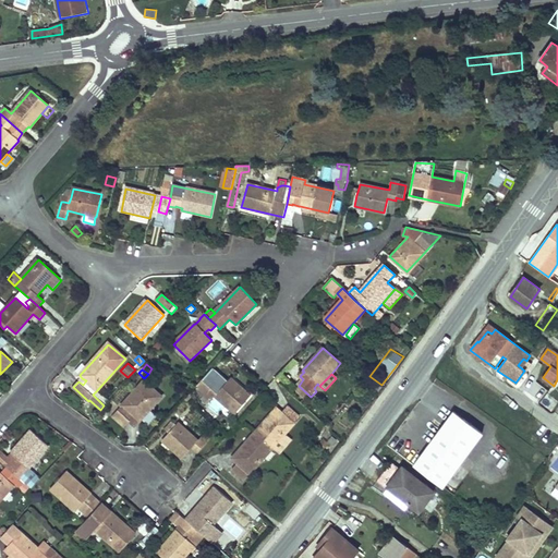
[(197,385),(192,391),(207,405),(215,397),(234,413),(250,397),(230,379),(220,390),(206,376),(197,385)]
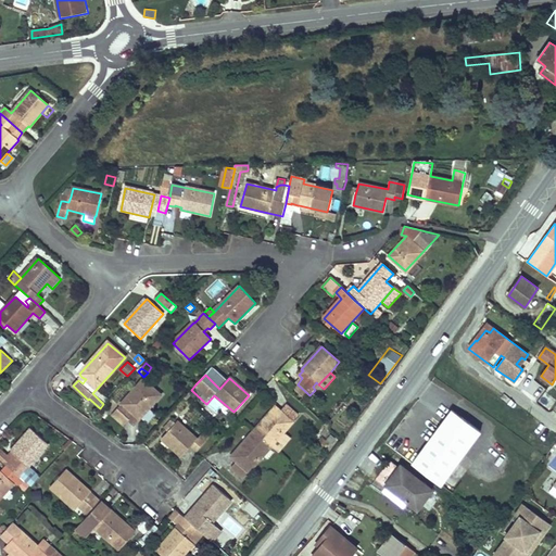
[(519,387),(535,400),(545,388),(529,375),(519,387)]
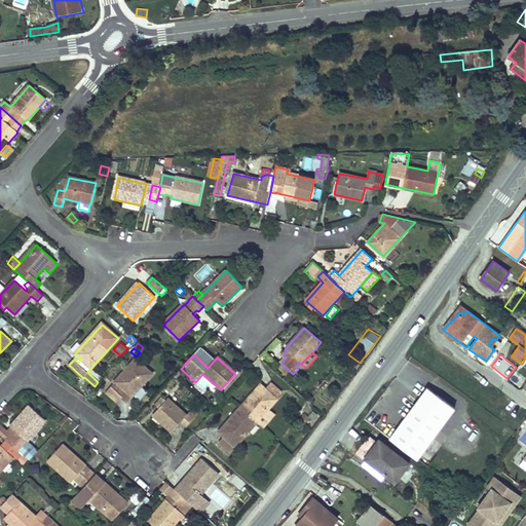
[(117,402),(121,397),(125,392),(132,398),(152,374),(136,360),(107,392),(117,402)]
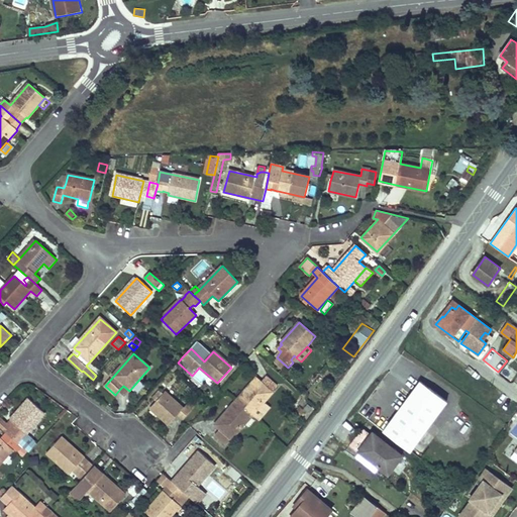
[(288,368),(277,357),(274,364),(282,372),(288,368)]
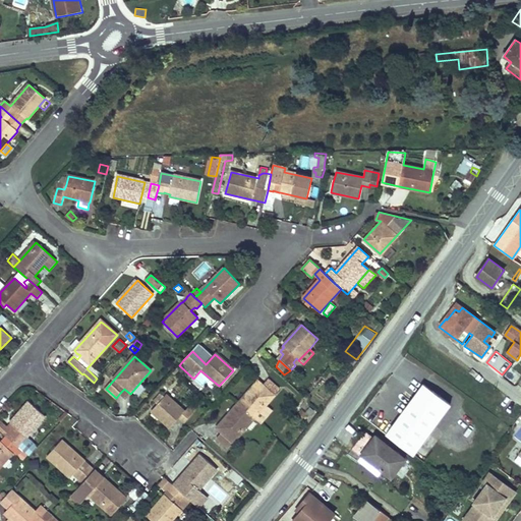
[(87,368),(97,379),(100,374),(90,365),(87,368)]
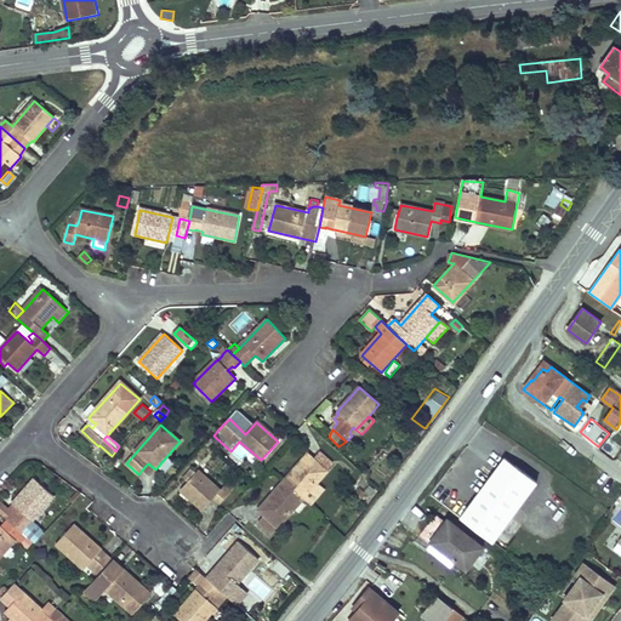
[(609,439),(602,448),(613,456),(620,446),(609,439)]
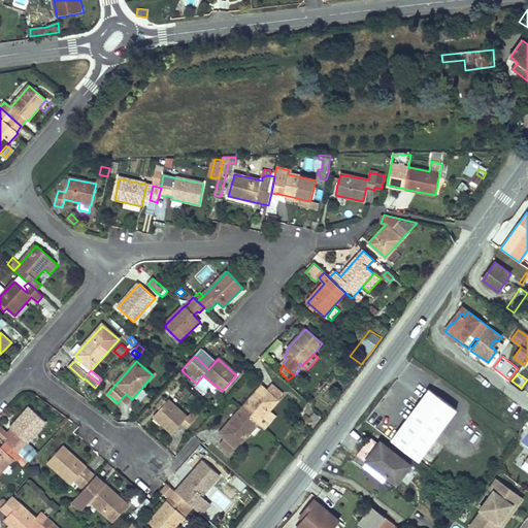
[(263,417),(269,409),(282,395),(271,385),(266,391),(261,386),(249,399),(246,397),(241,402),(244,404),(239,409),(256,425),(257,424),(263,417)]
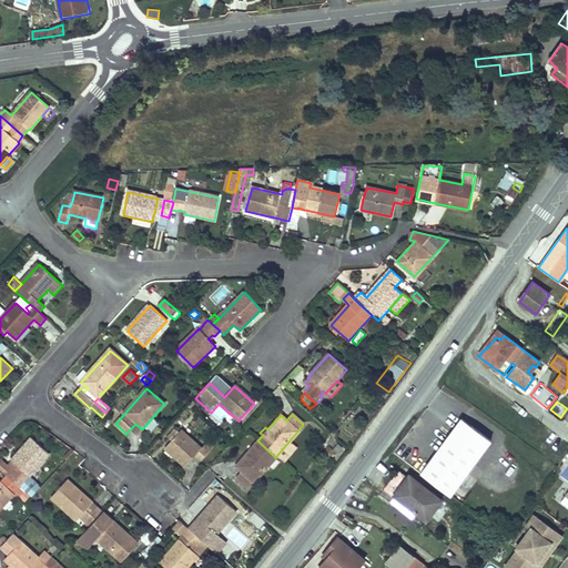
[(460,417),(418,473),(429,480),(444,493),(448,495),(489,439),(460,417)]
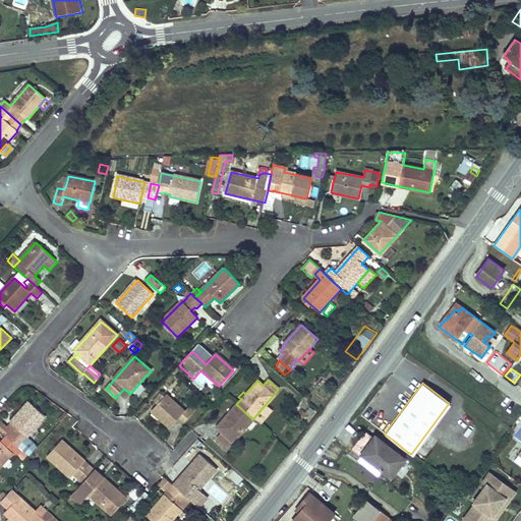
[(124,389),(120,393),(126,398),(130,394),(124,389)]
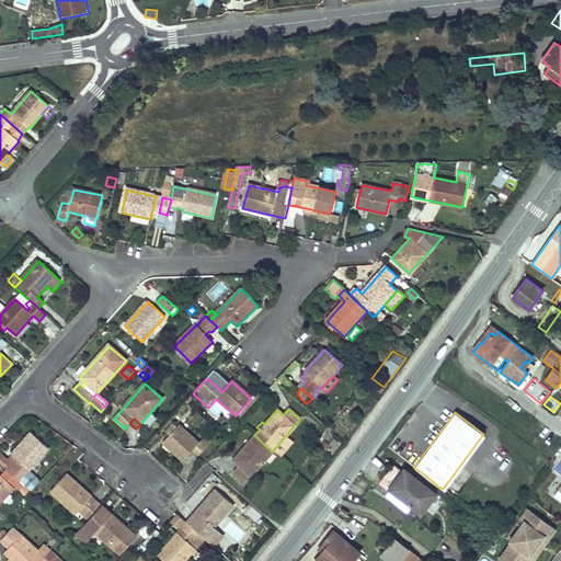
[(169,436),(162,443),(182,461),(192,451),(197,457),(209,445),(203,438),(197,445),(178,426),(175,430),(172,425),(164,433),(169,436)]
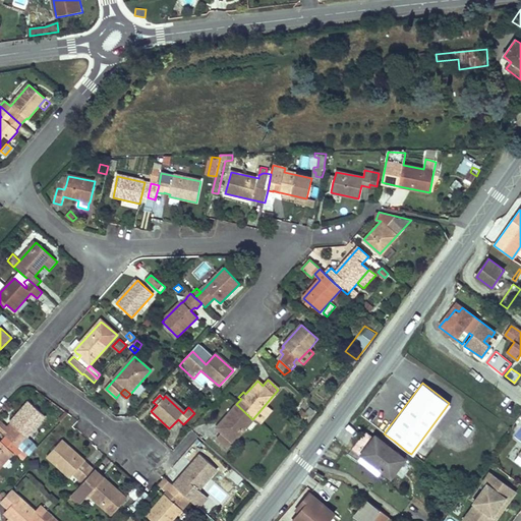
[(11,431),(6,438),(18,448),(45,416),(29,402),(10,422),(12,426),(9,429),(11,431)]
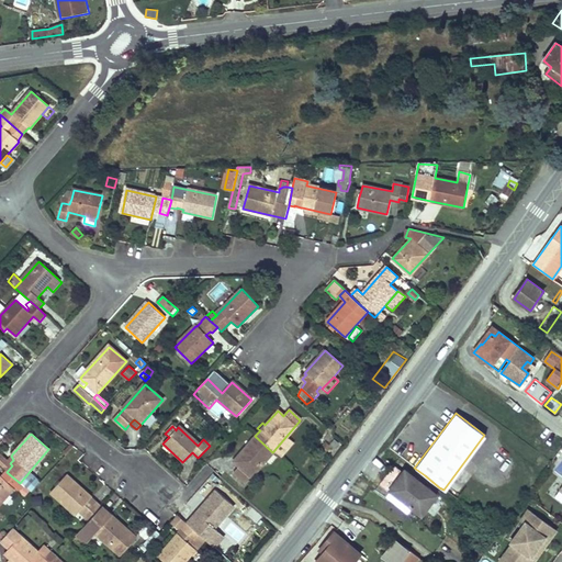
[(272,452),(255,436),(233,461),(237,465),(233,472),(245,483),(272,452)]
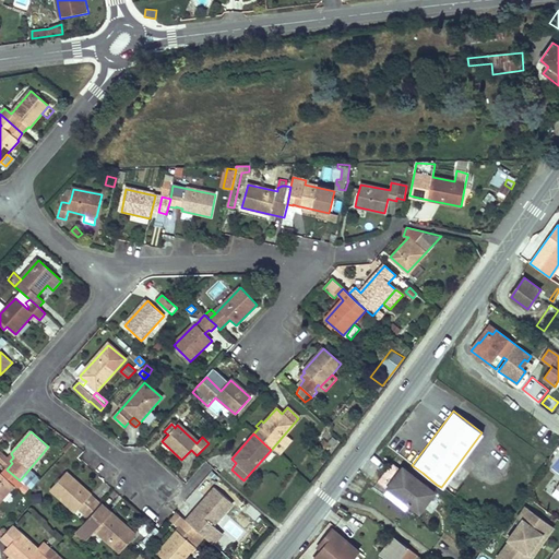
[(293,440),(285,433),(278,441),(272,449),(280,455),(293,440)]
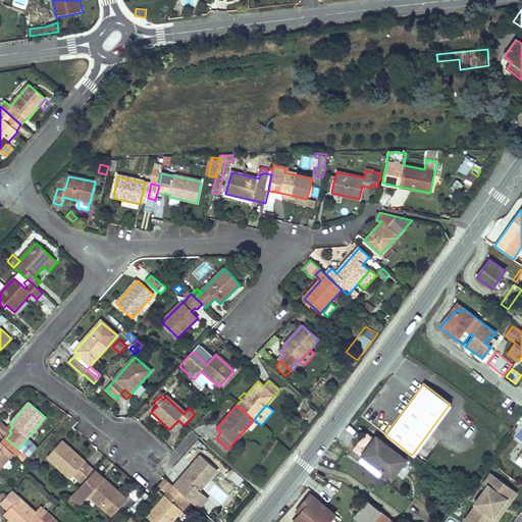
[(308,405),(301,413),(306,418),(313,410),(308,405)]
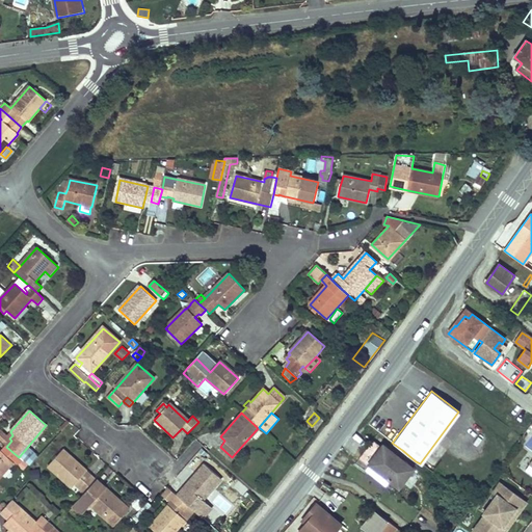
[(9,439),(6,436),(6,437),(1,443),(6,447),(11,441),(9,439)]
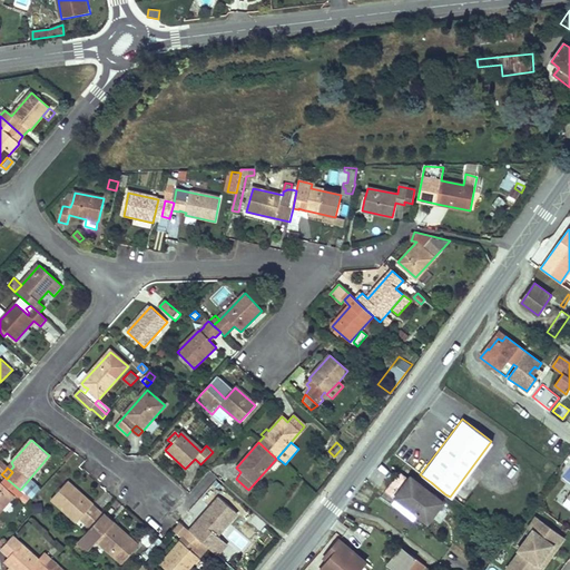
[(393,500),(395,497),(409,479),(399,471),(383,491),(393,500)]
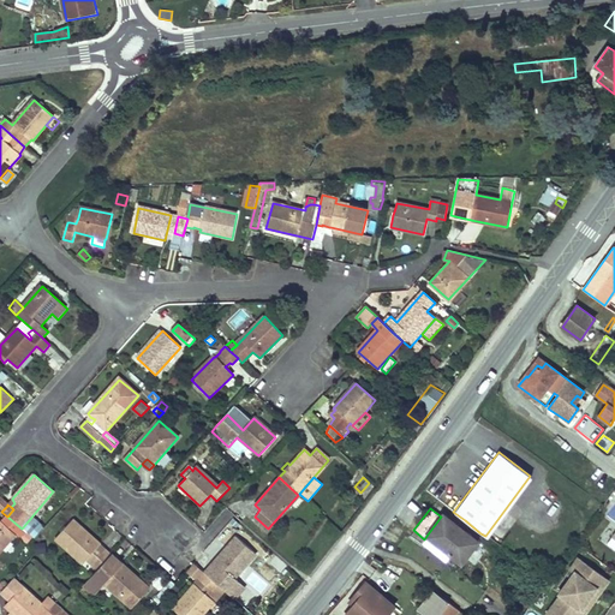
[(441,517),(427,536),(461,562),(477,541),(442,515),(441,517)]
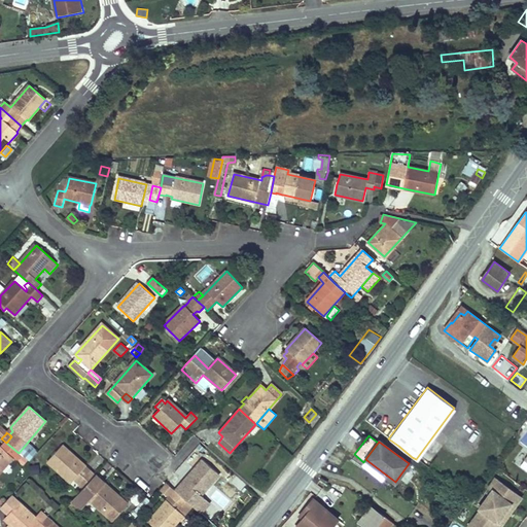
[(0,472),(19,453),(6,443),(0,448),(0,472)]
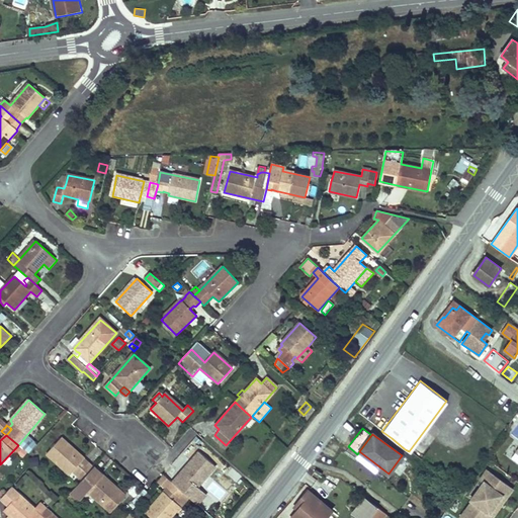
[(72,472),(81,481),(93,467),(62,438),(48,453),(70,475),(72,472)]
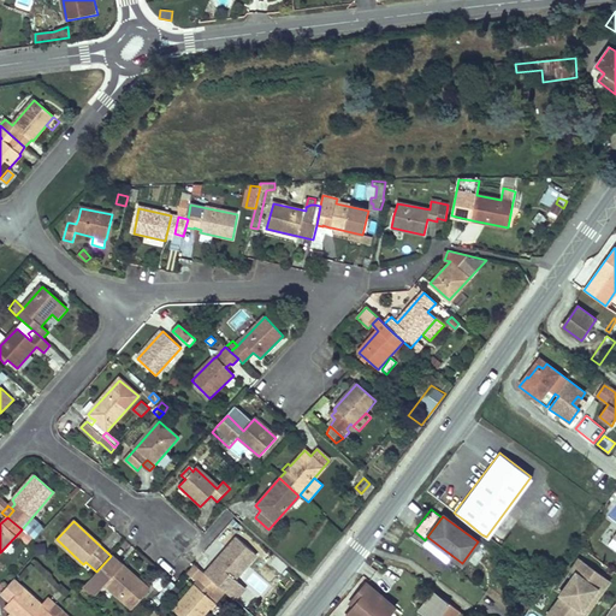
[(236,539),(205,575),(223,592),(234,600),(240,593),(234,588),(237,584),(234,581),(255,556),(236,539)]
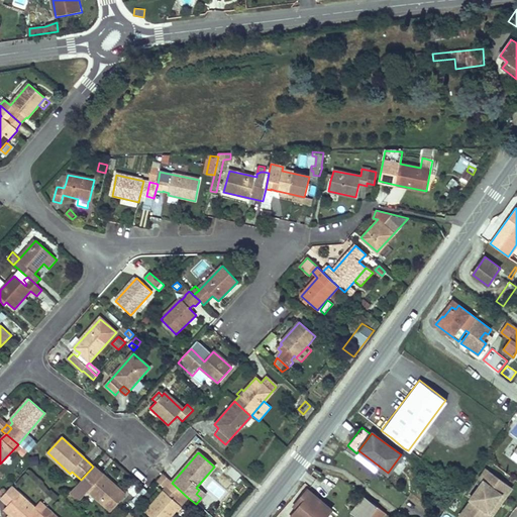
[(93,467),(81,480),(79,482),(84,488),(85,487),(88,490),(88,491),(110,512),(124,496),(102,475),(101,475),(98,473),(98,472),(93,467)]
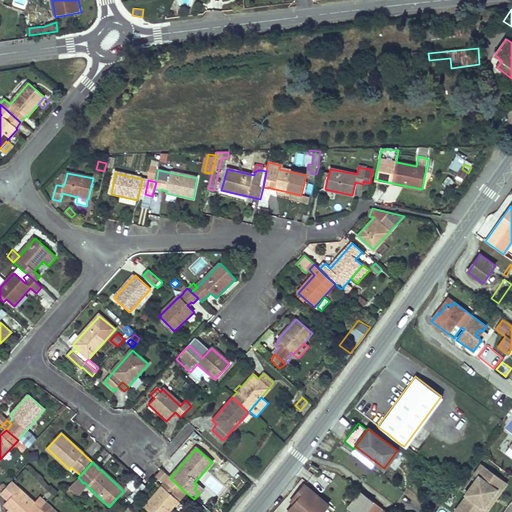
[(483,465),(452,511),(487,511),(508,481),(483,465)]
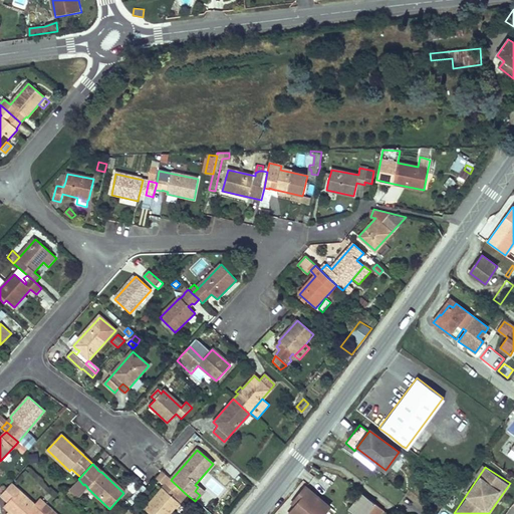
[(165,476),(162,473),(154,482),(163,490),(171,480),(166,477),(165,476)]
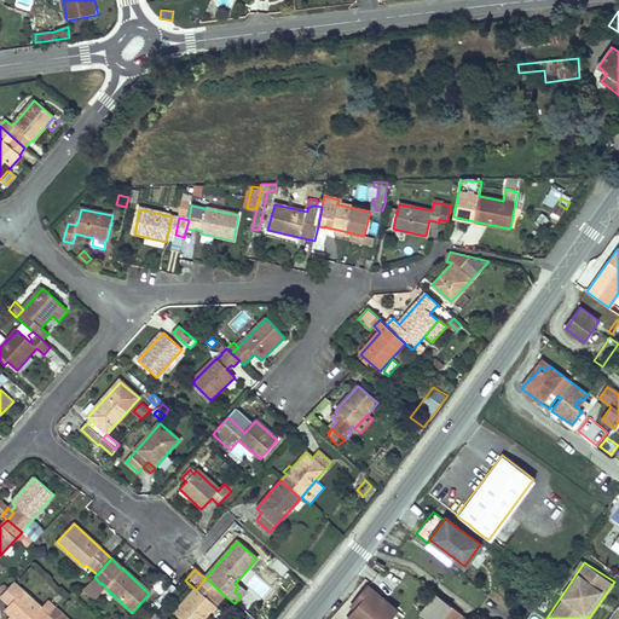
[(179,618),(202,618),(224,595),(206,578),(196,590),(174,614),(179,618)]
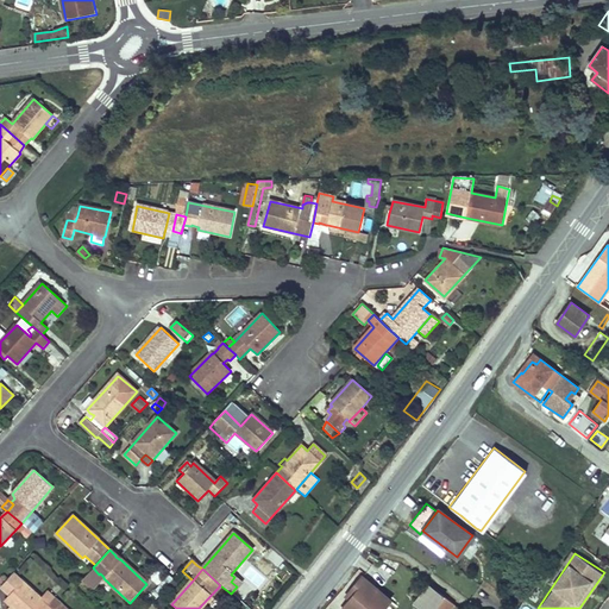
[(22,582),(12,573),(1,585),(0,586),(8,595),(4,601),(11,607),(13,608),(55,608),(60,604),(46,592),(41,598),(22,582)]
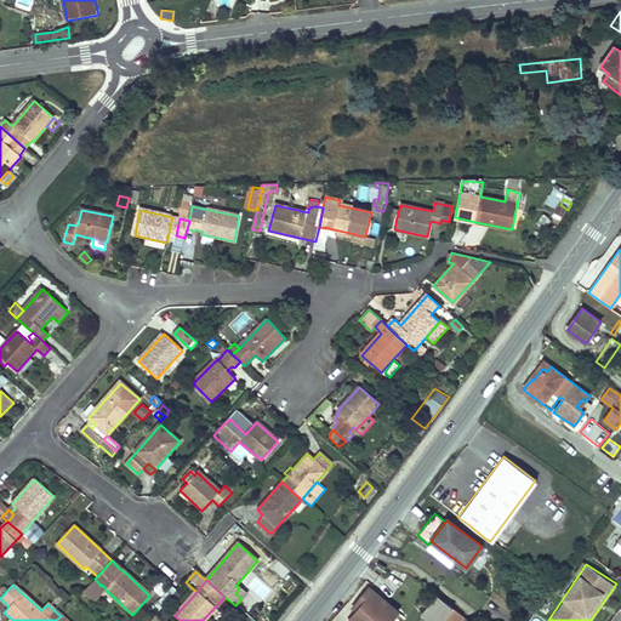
[(355,611),(347,620),(389,620),(394,616),(397,613),(368,588),(355,604),(359,607),(355,611)]
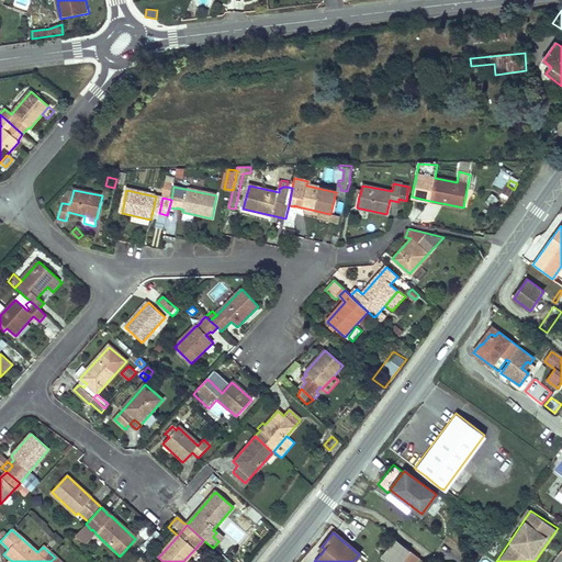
[(381,557),(388,561),(418,561),(422,559),(396,539),(381,557)]
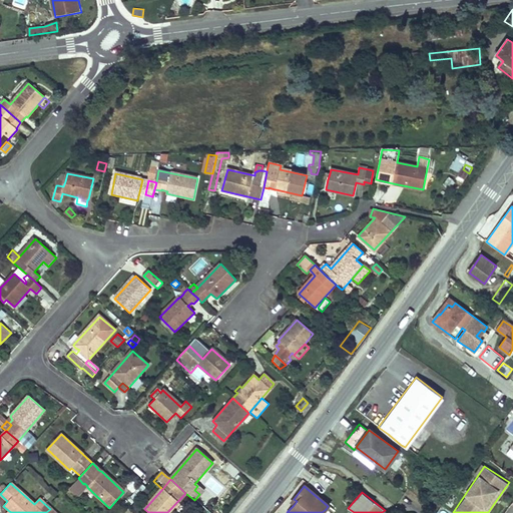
[(140,507),(134,502),(131,506),(137,511),(140,507)]
